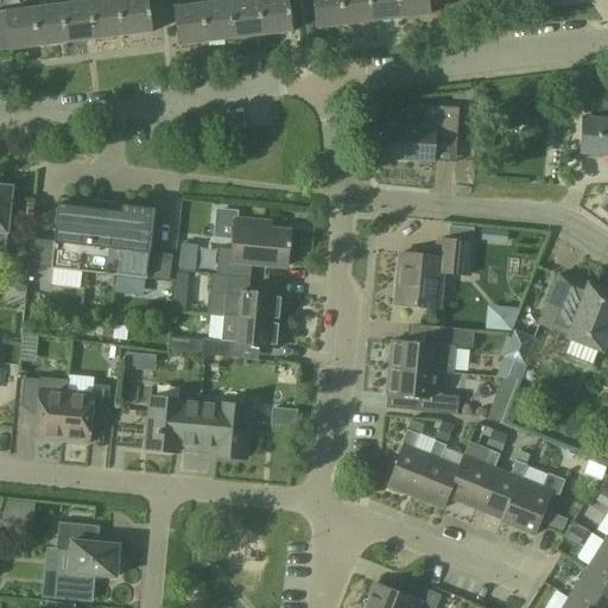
[(95,39),(124,36),(118,0),(101,0),(90,1),(95,39)]
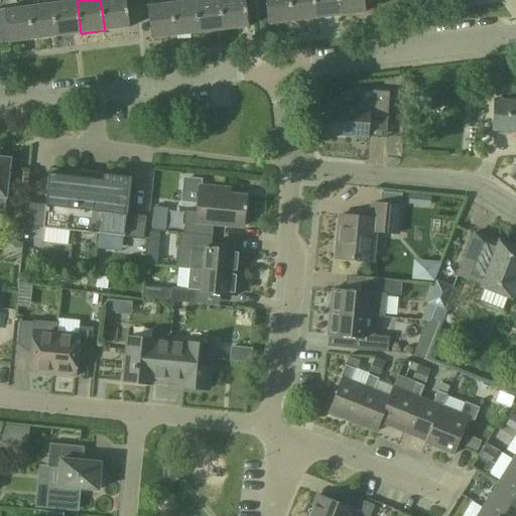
[(100,0),(105,30),(129,27),(125,0),(100,0)]
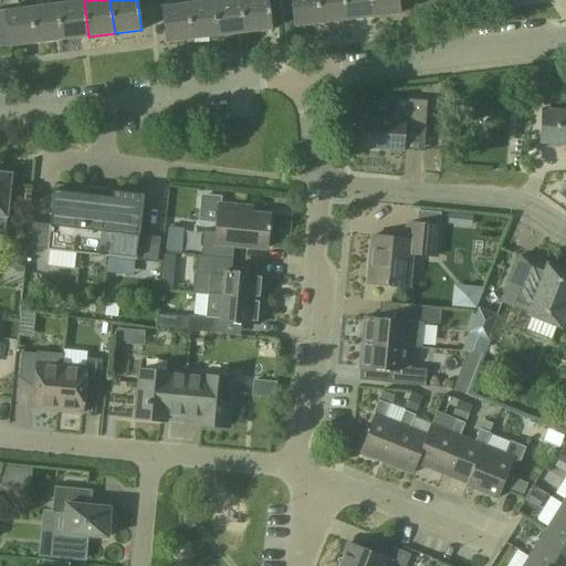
[(216,0),(187,0),(188,3),(192,39),(219,37),(215,1),(215,0),(216,0)]
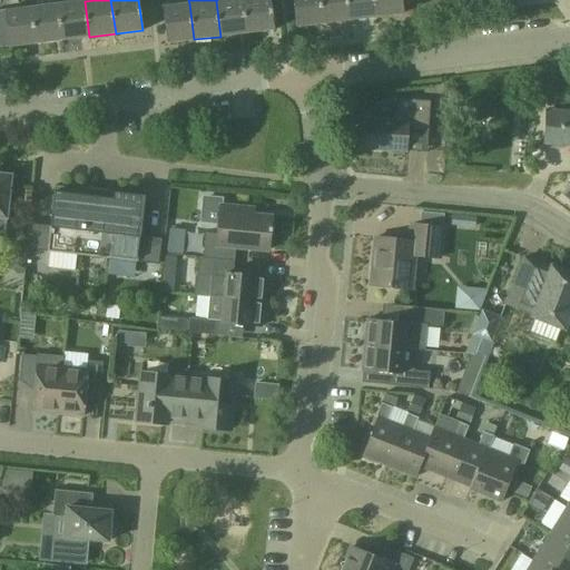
[(220,37),(247,33),(242,0),(220,0),(216,0),(216,1),(220,37)]
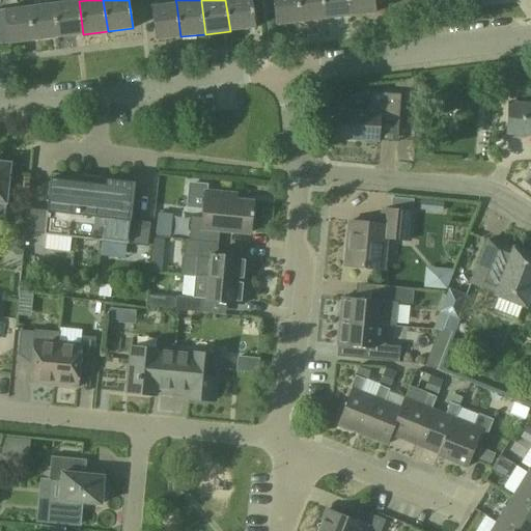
[(225,0),(230,31),(255,28),(251,0),(225,0)]
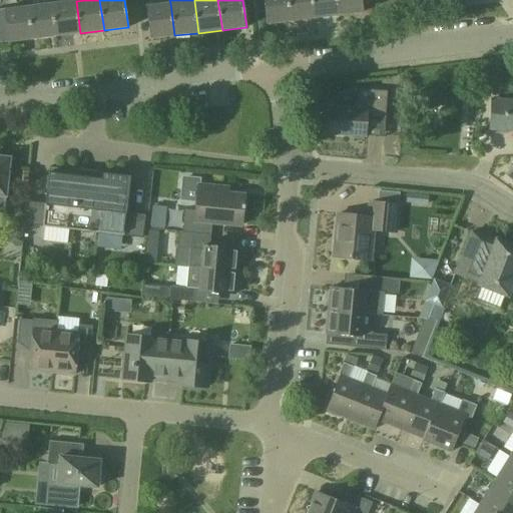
[(263,0),(267,24),(292,21),(288,0),(263,0)]
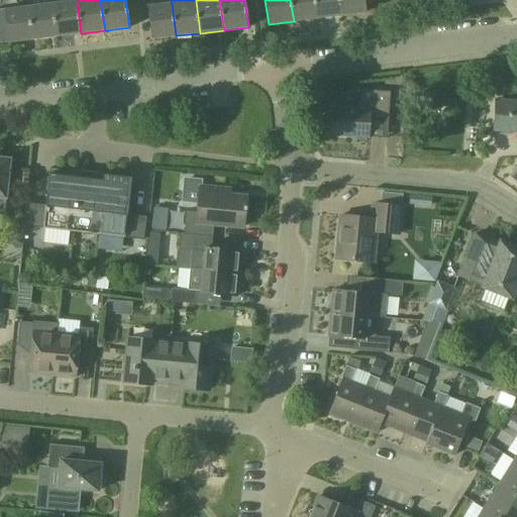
[(317,18),(315,0),(290,0),(294,21),(317,18)]
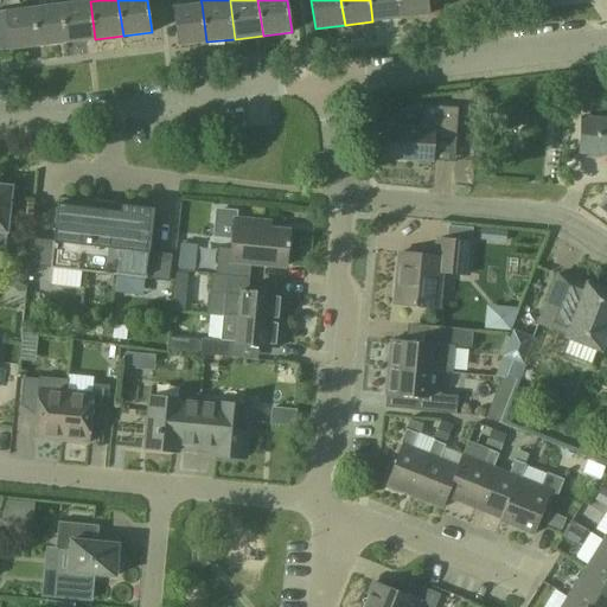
[(370,0),(372,21),(401,18),(398,0),(370,0)]
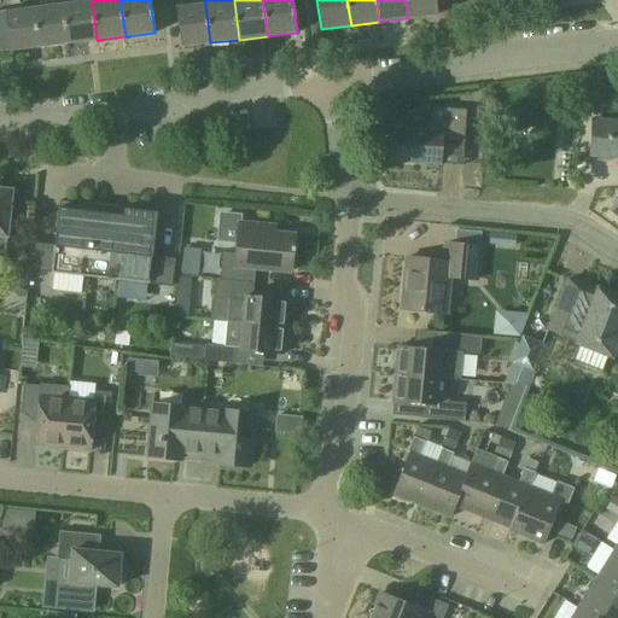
[(406,0),(408,18),(437,15),(435,0),(406,0)]
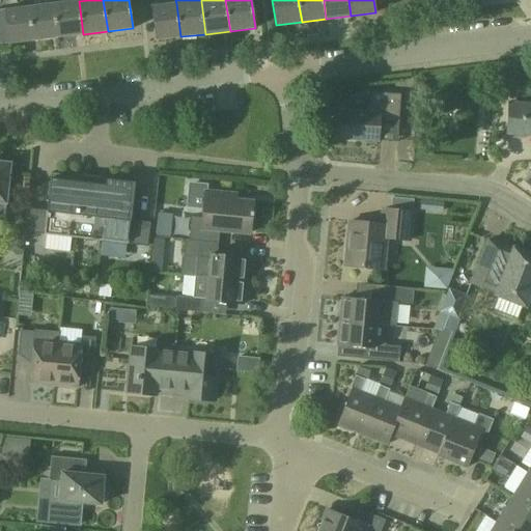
[(58,37),(83,34),(79,1),(54,4),(58,37)]
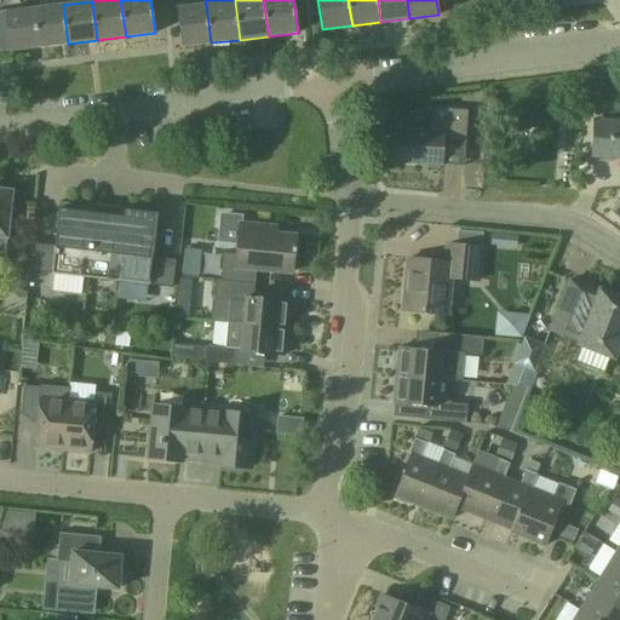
[(182,46),(211,42),(206,4),(177,7),(182,46)]
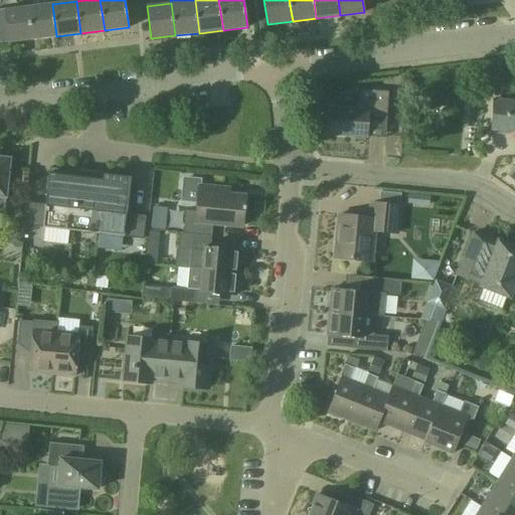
[(32,39),(56,36),(52,4),(28,7),(32,39)]
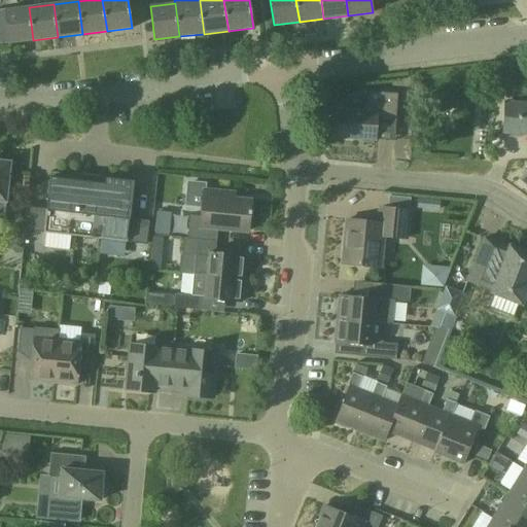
[(0,43),(33,40),(29,7),(4,10),(0,10),(0,43)]
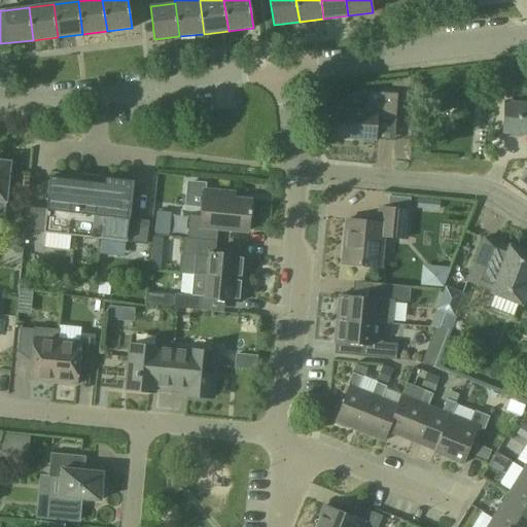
[(396,123),(398,94),(367,92),(365,112),(338,110),(336,138),(375,141),(377,121),(396,123)]
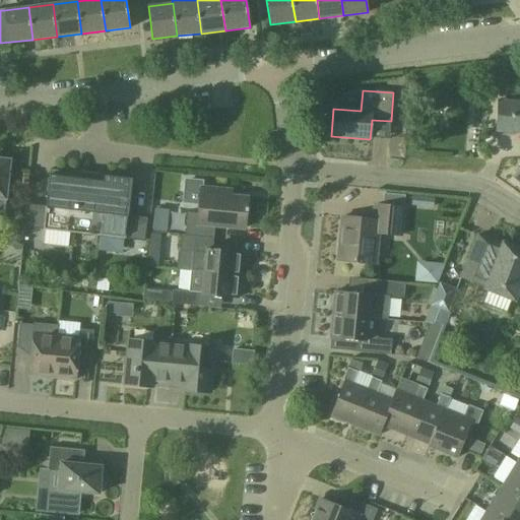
[(519,102),(498,101),(497,132),(513,133),(519,133),(519,102)]
